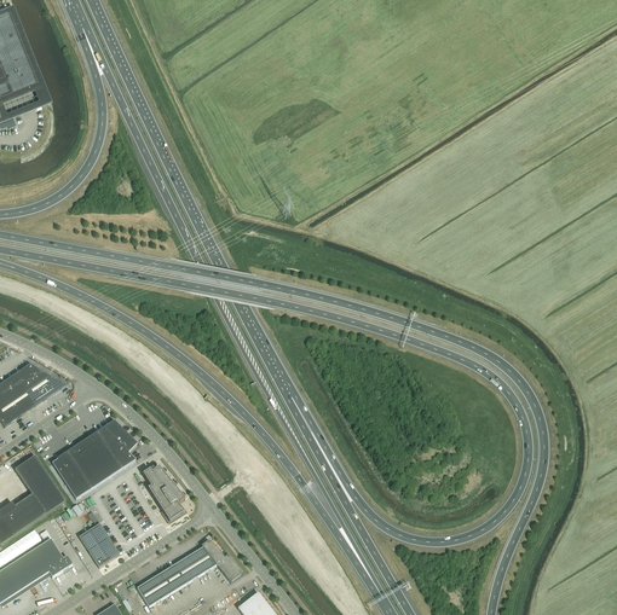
[(0,97),(17,91),(26,87),(17,67),(22,64),(5,21),(0,22),(0,97)]
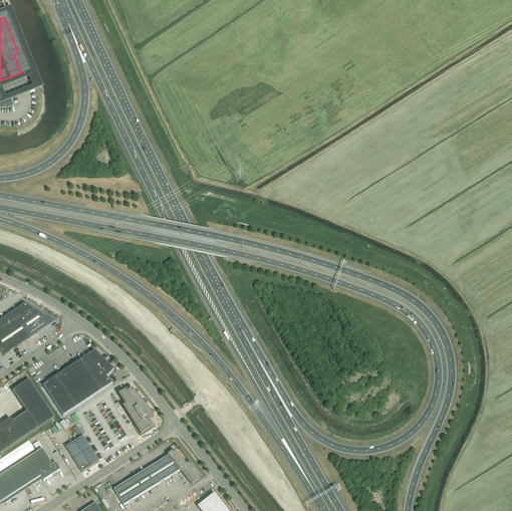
[(0,350),(2,353),(46,323),(53,318),(52,318),(24,302),(23,301),(13,307),(13,308),(5,313),(0,316),(0,350)]
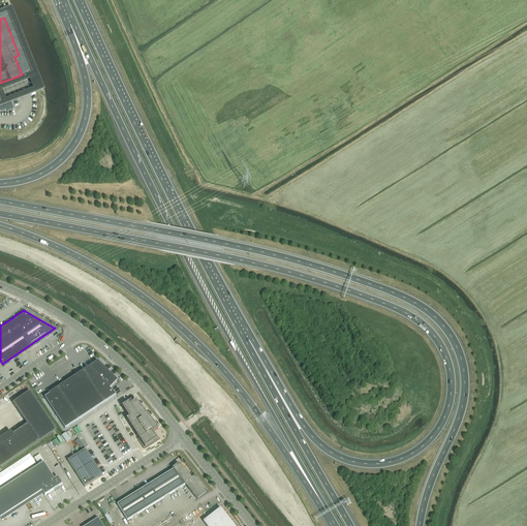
[(87,366),(107,387),(115,379),(116,379),(106,370),(105,370),(103,368),(104,367),(95,359),(86,365),(87,366)]
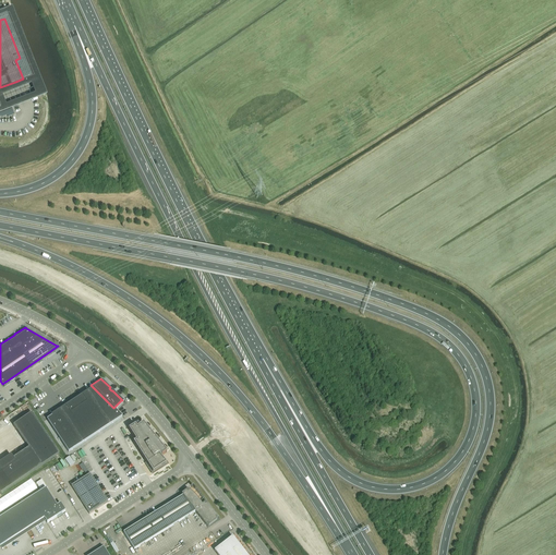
[(45,417),(67,449),(120,413),(113,408),(92,386),(80,394),(79,393),(64,402),(65,403),(45,417)]
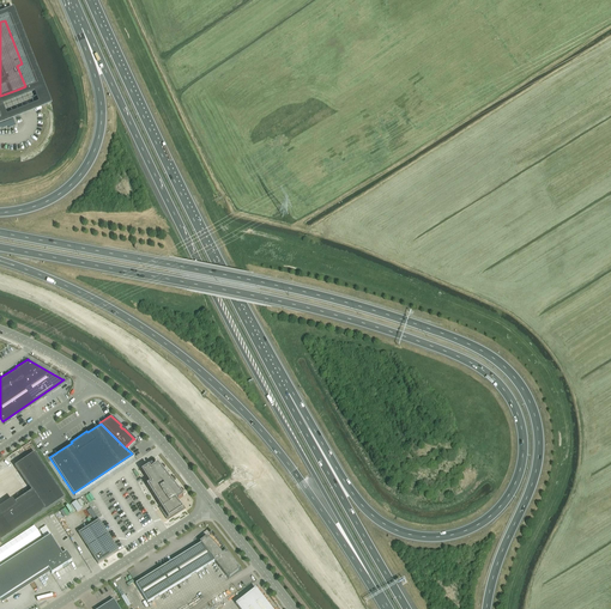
[(0,537),(62,495),(32,450),(12,464),(29,488),(12,500),(10,497),(0,503),(0,537)]
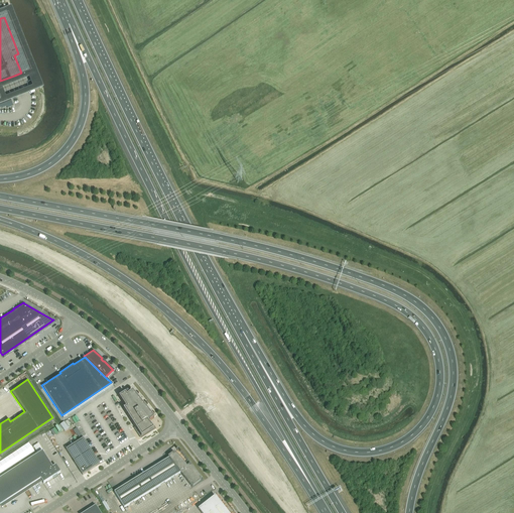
[(148,421),(146,419),(147,418),(147,419),(152,415),(130,388),(126,392),(125,392),(123,391),(123,390),(117,394),(124,405),(122,406),(121,406),(133,424),(132,425),(133,425),(137,431),(145,425),(146,427),(149,425),(148,424),(149,423),(148,421)]
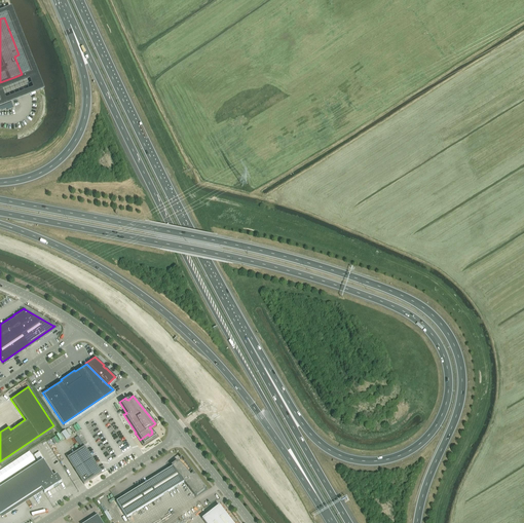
[(73,436),(79,445),(82,443),(76,434),(73,436)]
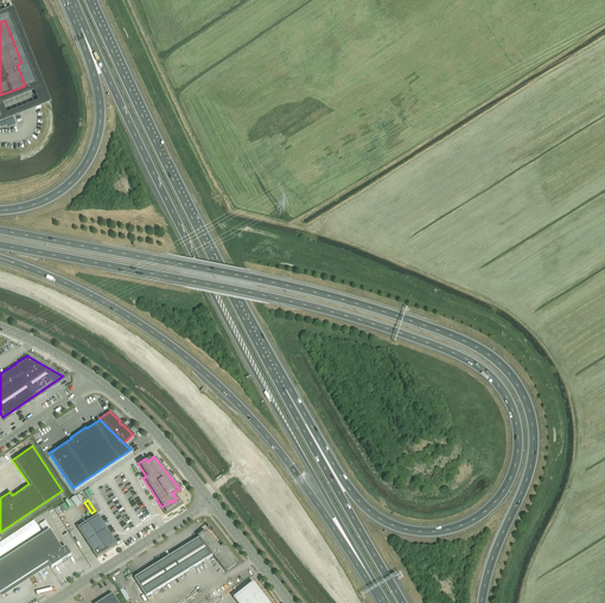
[(75,525),(95,556),(115,543),(96,513),(75,525)]
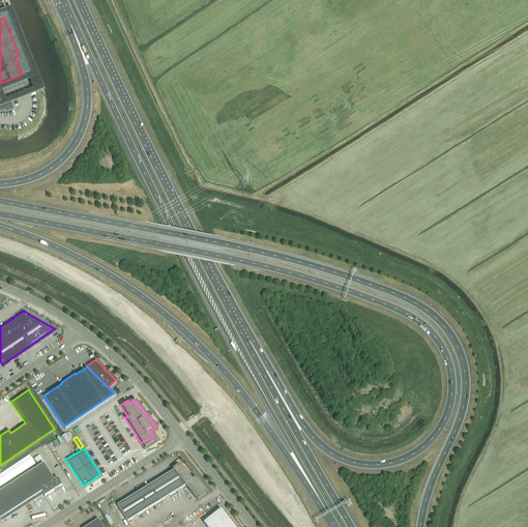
[(0,515),(39,490),(42,494),(60,482),(56,475),(52,477),(41,461),(0,488),(0,515)]
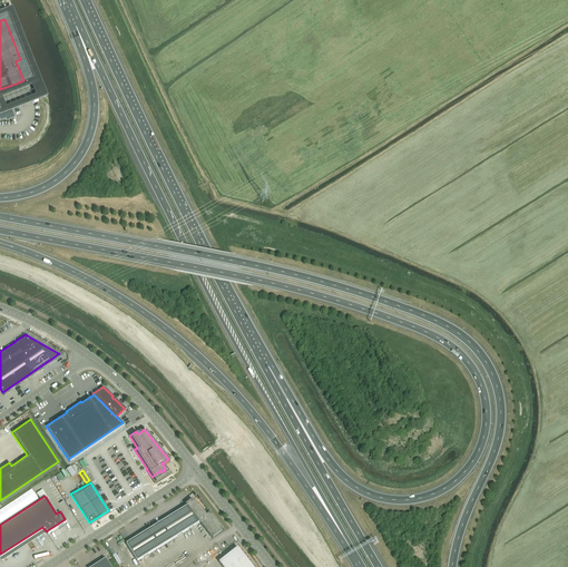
[(221,526),(208,509),(207,510),(208,511),(205,514),(204,511),(203,510),(202,509),(201,508),(199,506),(198,505),(196,502),(195,501),(192,499),(192,498),(188,496),(188,497),(189,497),(184,501),(185,504),(158,519),(124,540),(135,558),(197,519),(209,536),(209,535),(221,526)]
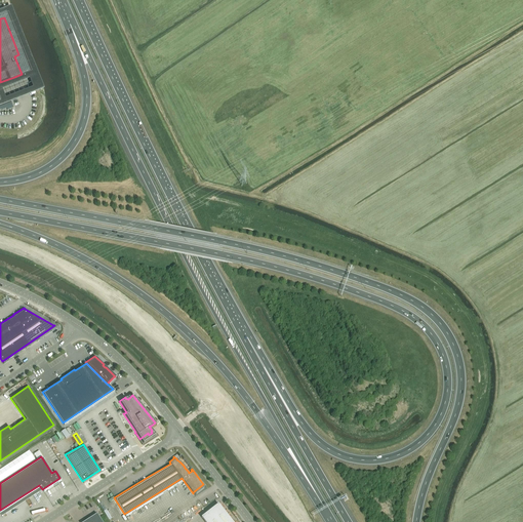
[(232,521),(216,502),(199,515),(204,521),(232,521)]
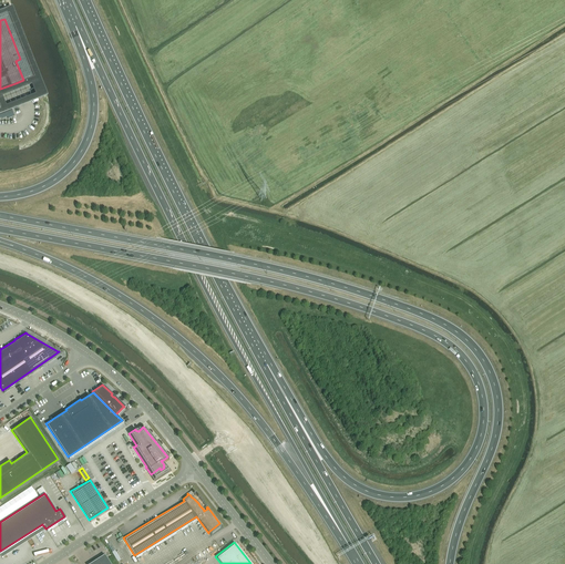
[(85,563),(110,563),(103,553),(85,563)]
